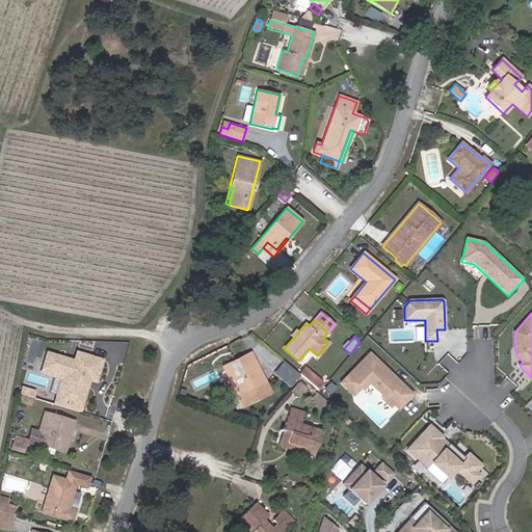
[(413,394),(370,352),(341,382),(353,395),(361,388),(363,389),(369,382),(384,397),(389,392),(397,400),(393,404),(398,408),(413,394)]
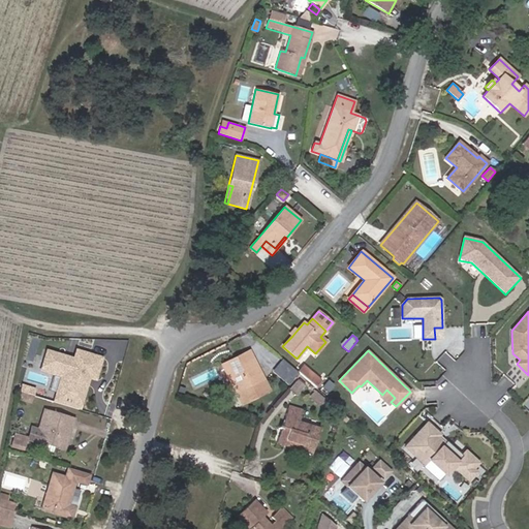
[(250,351),(221,366),(242,405),(270,391),(250,351)]
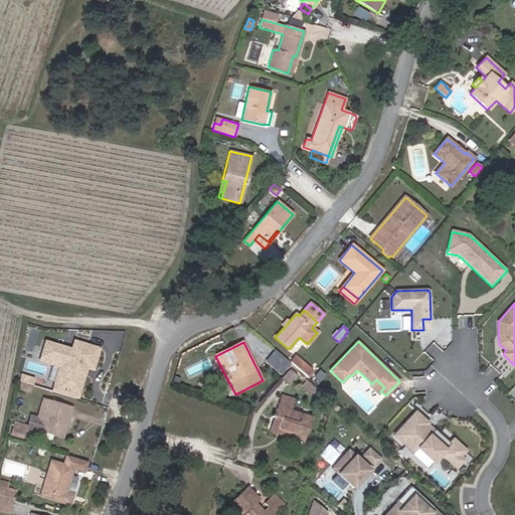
[(83,366),(87,354),(61,347),(57,360),(65,362),(61,374),(58,383),(79,389),(84,372),(83,372),(81,371),(83,366)]
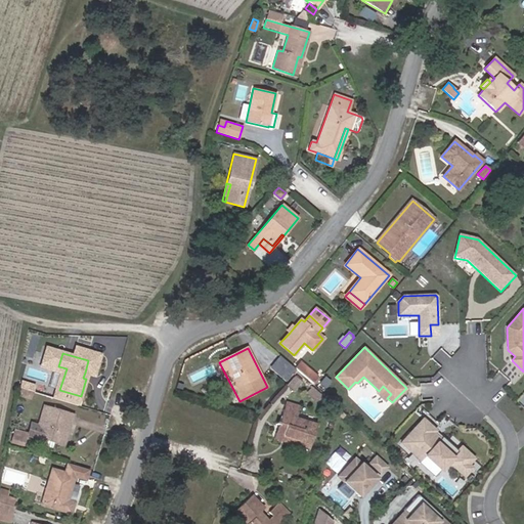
[(295,368),(279,355),(269,367),(286,381),(295,368)]
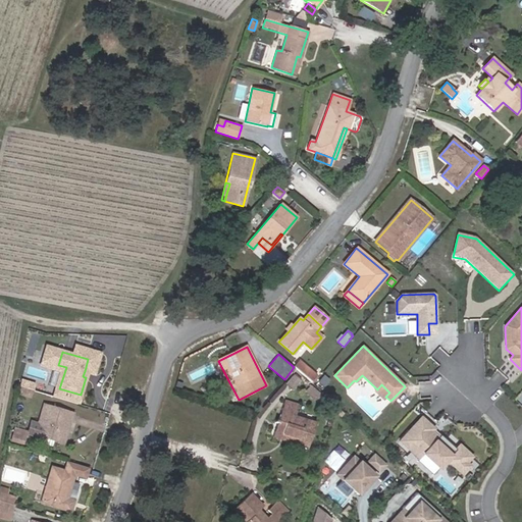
[(311,381),(316,376),(299,361),(294,367),(311,381)]
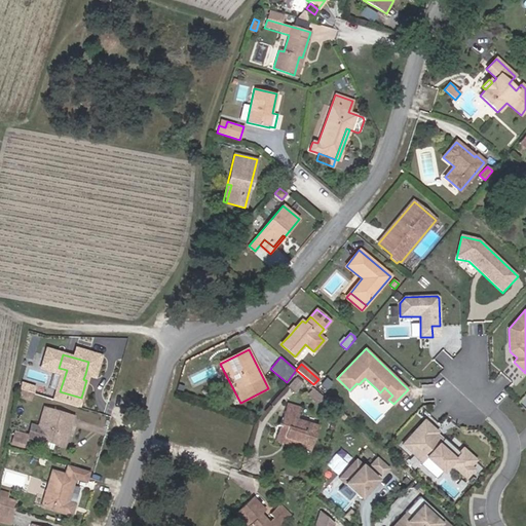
[(63,382),(67,370),(59,368),(55,380),(63,382)]
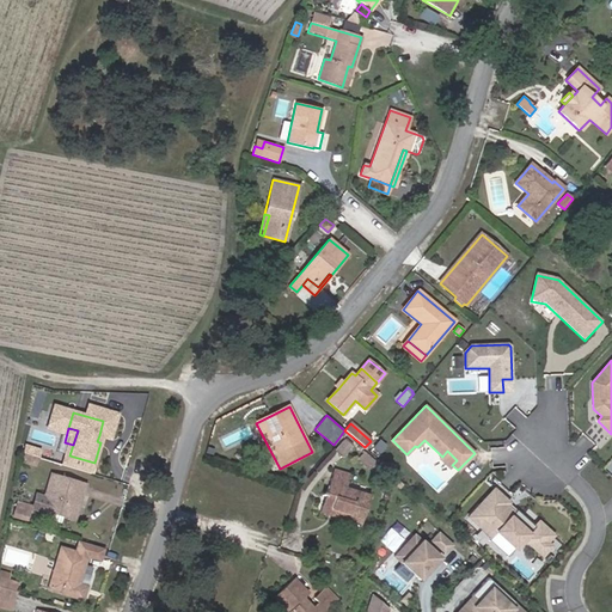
[(342,457),(353,445),(346,439),(335,451),(342,457)]
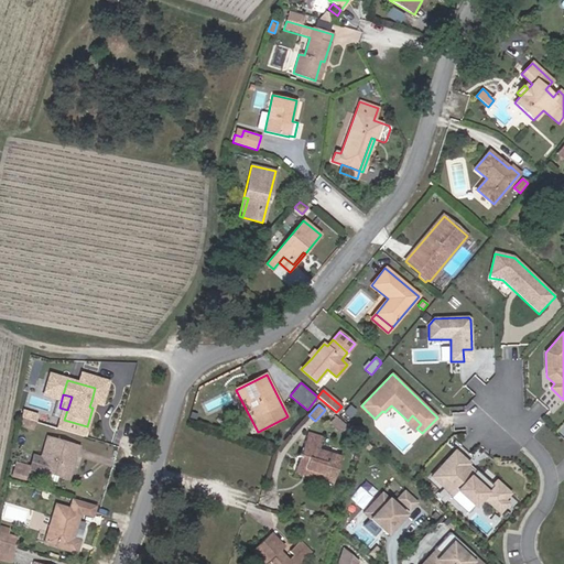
[(35,422),(38,414),(20,409),(18,416),(35,422)]
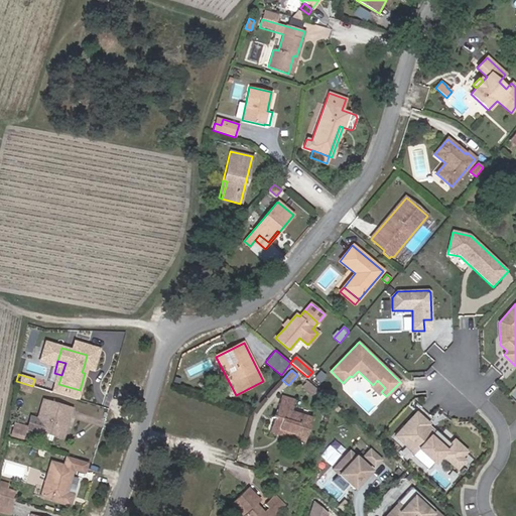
[(377,380),(373,385),(371,387),(379,394),(381,392),(385,388),(377,380)]
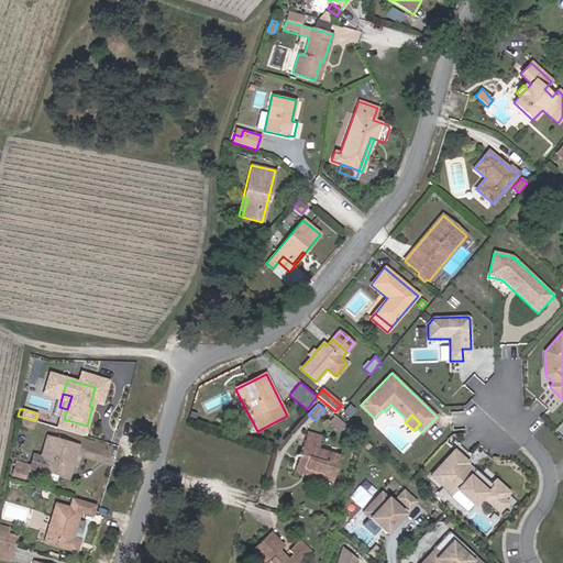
[(32,428),(35,421),(18,416),(17,423),(32,428)]
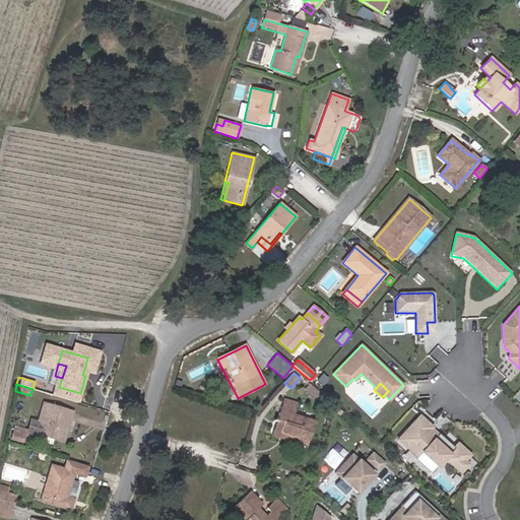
[(318,402),(323,397),(310,385),(305,390),(318,402)]
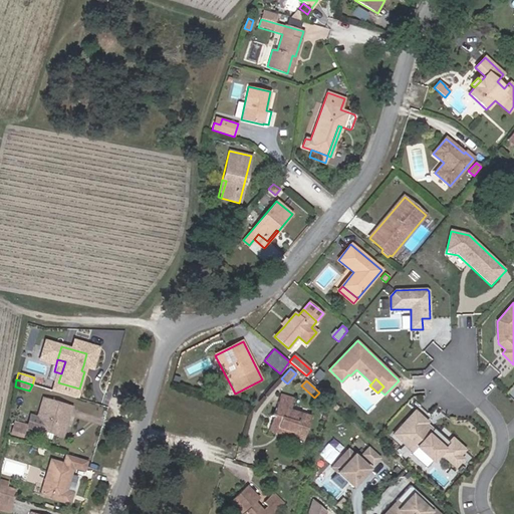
[(303,441),(310,417),(290,411),(294,399),(280,394),(268,431),(291,438),(291,437),(303,441)]
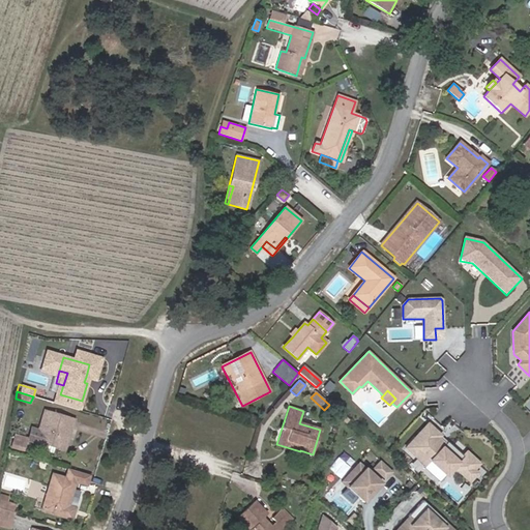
[(64,449),(74,419),(45,411),(38,432),(32,430),(29,439),(47,444),(43,450),(53,453),(54,446),(64,449)]
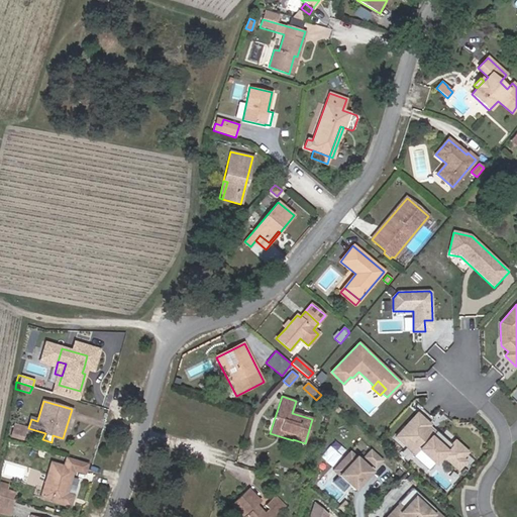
[(416,414),(395,436),(414,454),(418,449),(434,464),(442,455),(457,470),(464,461),(460,458),(467,453),(453,441),(450,445),(435,431),(432,433),(425,427),(428,424),(416,414)]
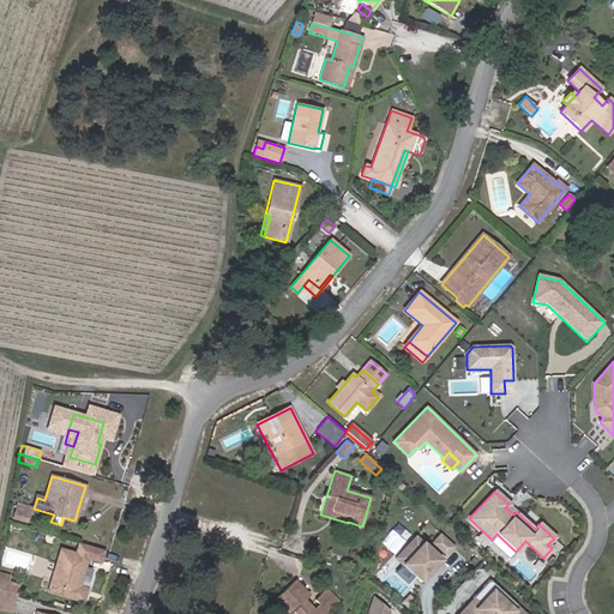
[(28,518),(31,507),(17,504),(13,513),(28,518)]
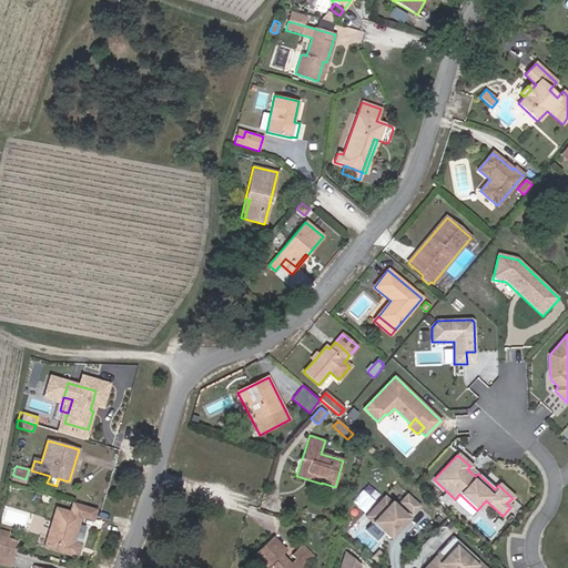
[(469,517),(472,514),(476,509),(459,494),(455,499),(453,501),(469,517)]
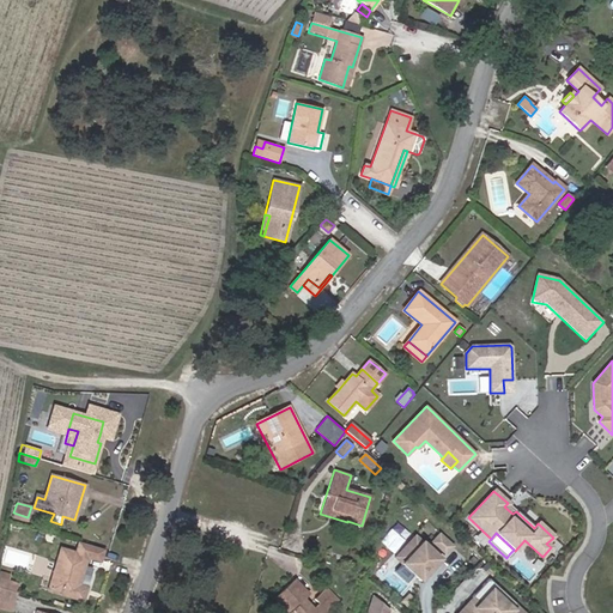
[(453,546),(439,534),(432,542),(445,556),(453,546)]
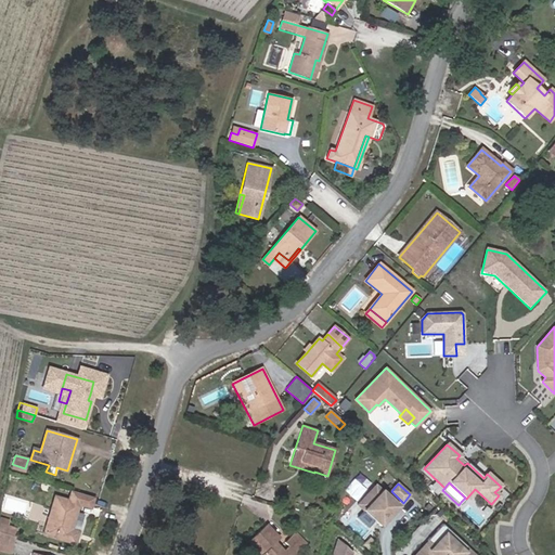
[(399,506),(376,486),(370,492),(373,495),(366,503),(369,505),(364,511),(381,526),(399,506)]
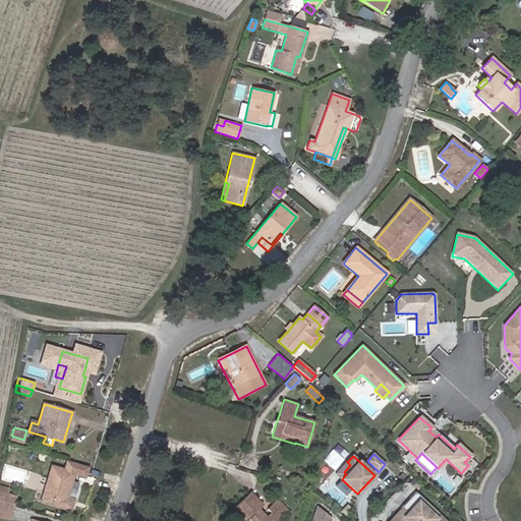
[(84,476),(88,467),(67,461),(66,463),(64,470),(61,469),(52,467),(43,495),(36,491),(34,500),(69,510),(72,500),(66,498),(71,480),(73,473),(84,476)]
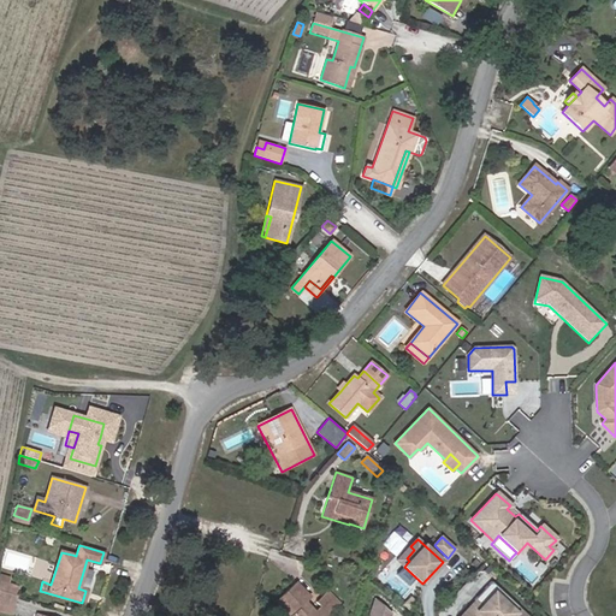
[(41,579),(46,564),(35,562),(31,576),(41,579)]
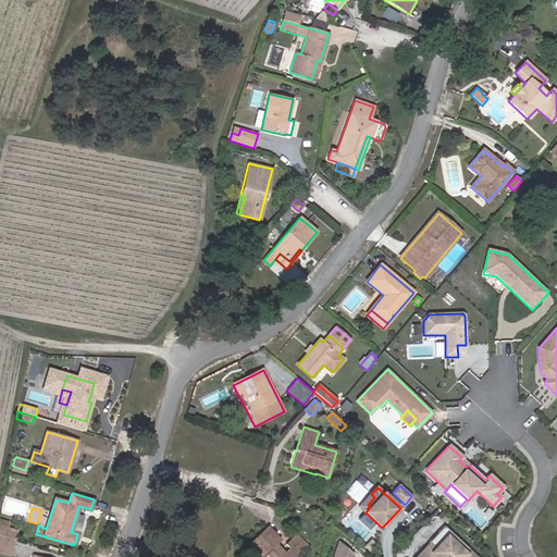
[(77,534),(83,516),(76,514),(71,532),(77,534)]
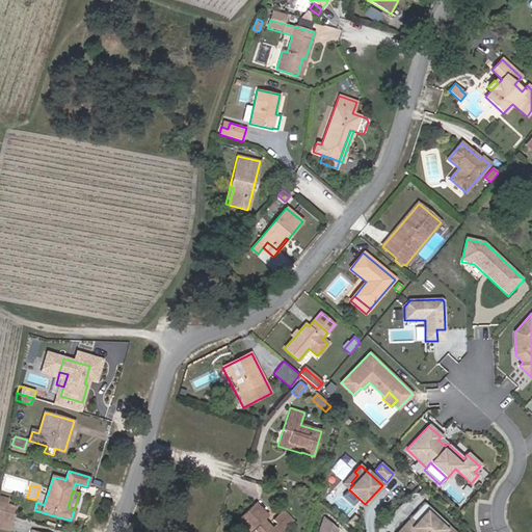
[(0,509),(14,514),(16,507),(7,504),(8,498),(0,495),(0,509)]
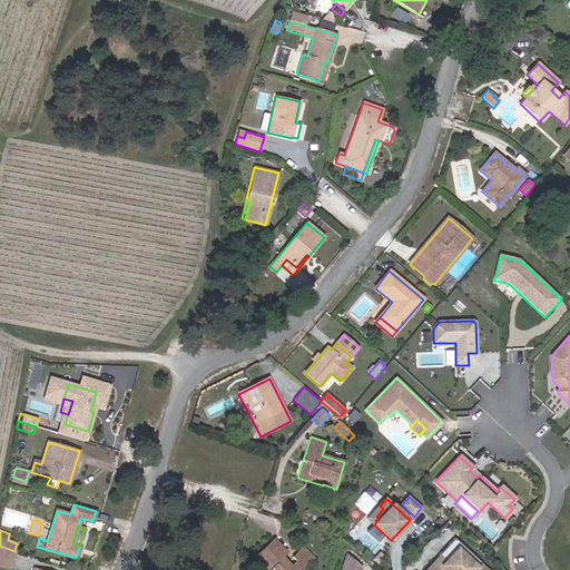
[(438,560),(429,569),(485,569),(479,563),(481,562),(455,538),(440,554),(443,558),(440,561),(438,560)]
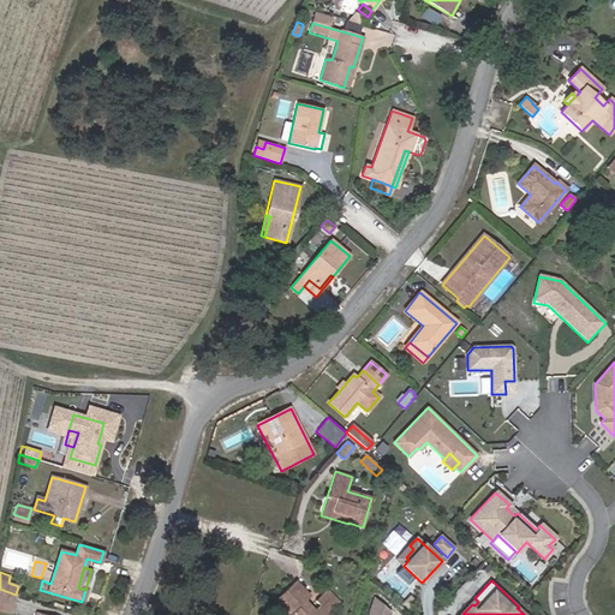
[(316,614),(312,610),(304,602),(310,597),(294,581),(275,599),(290,614),(288,614),(316,614)]
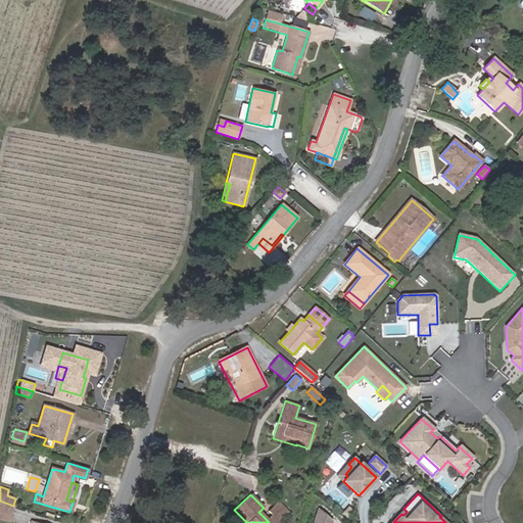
[(0,512),(10,515),(13,506),(0,501),(0,512)]
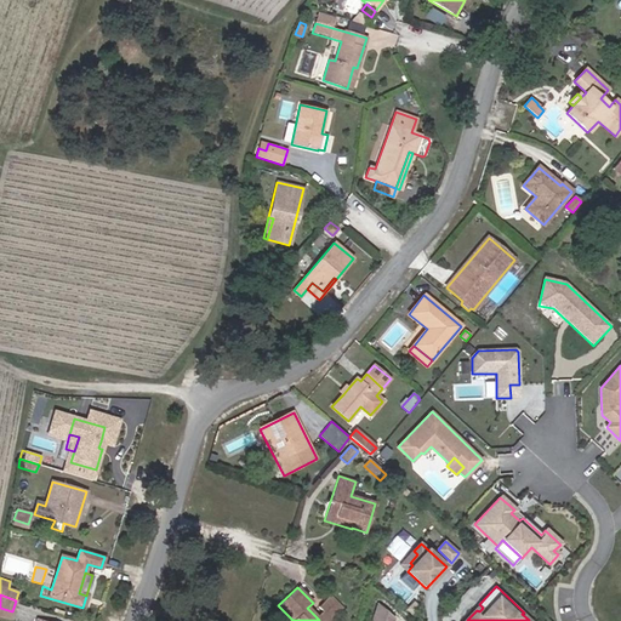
[(332,620),(343,610),(330,596),(319,607),(323,610),(332,620)]
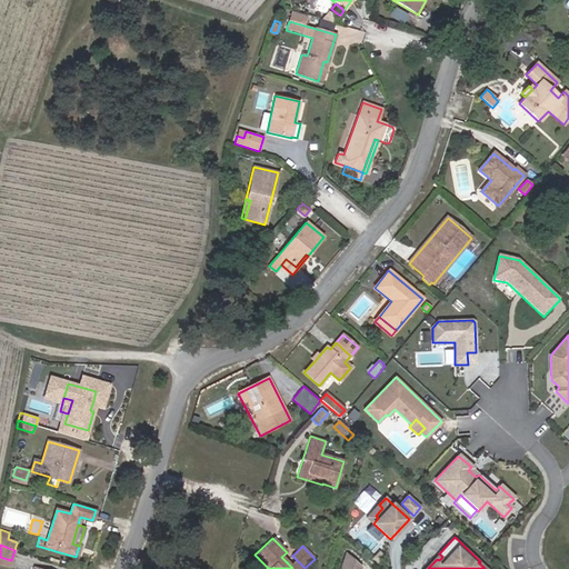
[(488,568),(480,561),(478,562),(485,568),(428,568),(437,559),(439,560),(442,557),(439,553),(423,568),(488,568)]
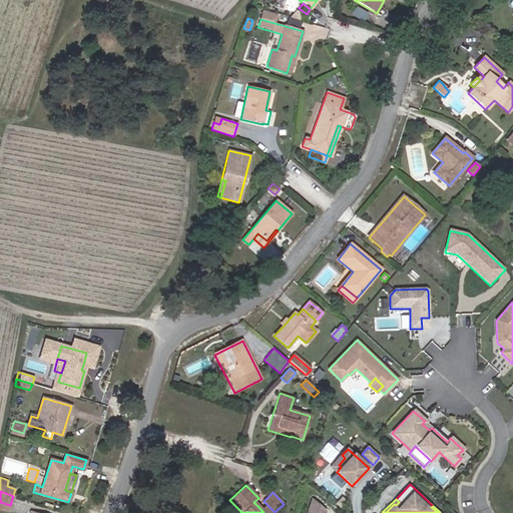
[(325,512),(326,511),(314,501),(310,512),(325,512)]
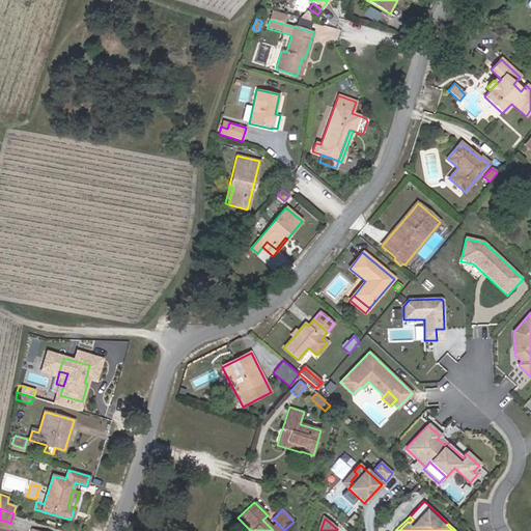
[(0,526),(8,529),(10,523),(0,520),(0,526)]
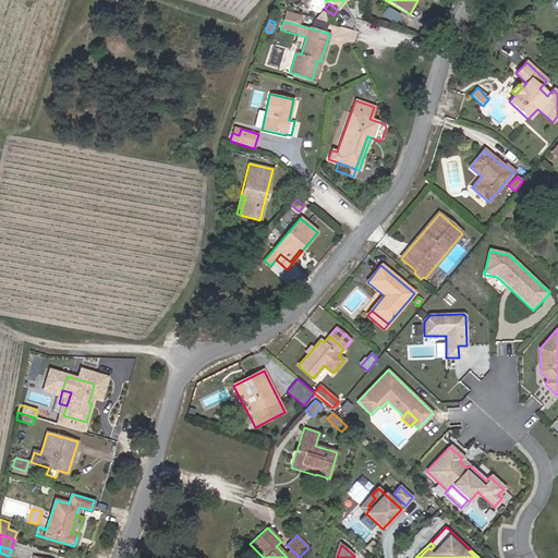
[(296,557),(299,557),(290,548),(283,554),(287,557),(296,557)]
